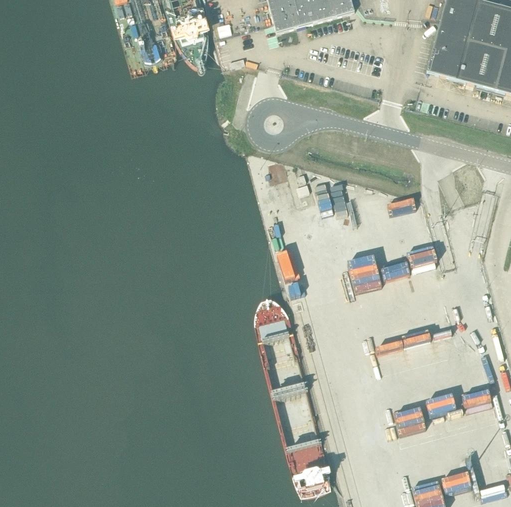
[(268,0),(274,21),(277,31),(355,10),(353,0),(268,0)]
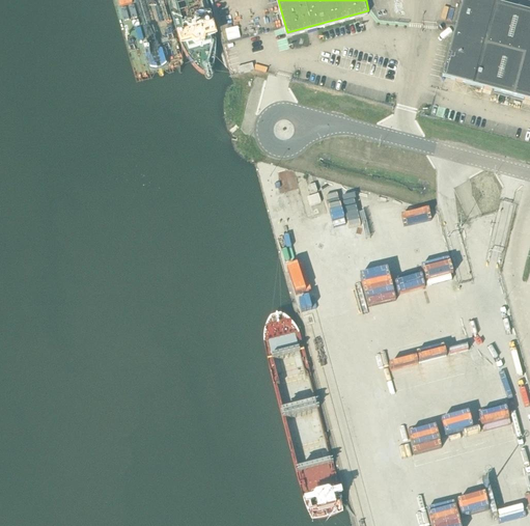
[(529,6),(505,0),(463,0),(444,73),(529,95),(529,6)]
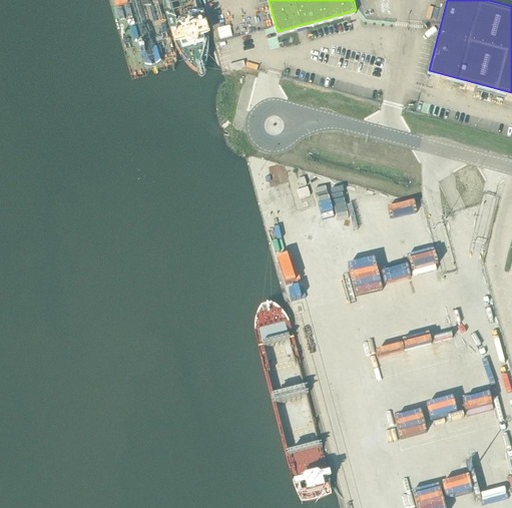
[(243,49),(229,51),(230,58),(244,56),(243,49)]
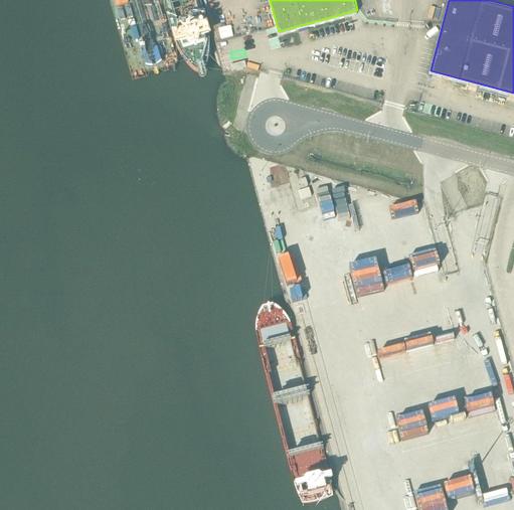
[(232,67),(247,63),(245,57),(231,61),(232,67)]
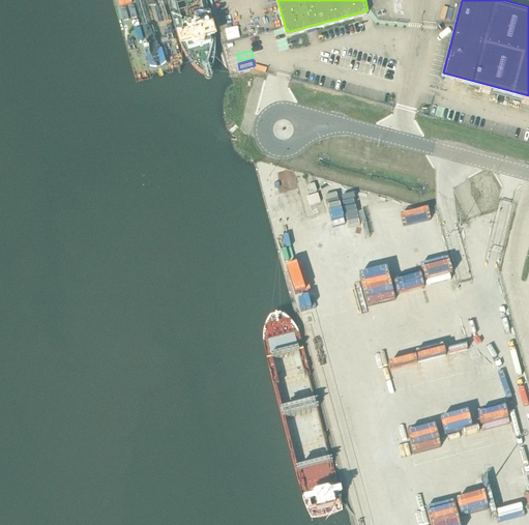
[(316,179),(310,181),(312,188),(318,186),(316,179)]
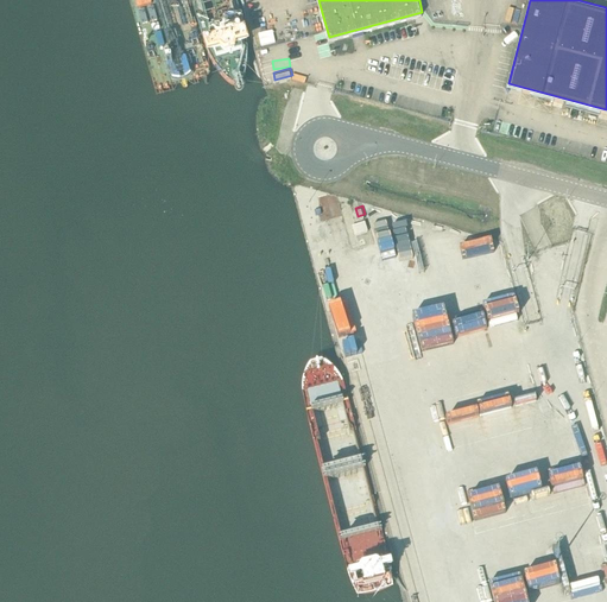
[(366,216),(353,221),(356,230),(370,226),(366,216)]
